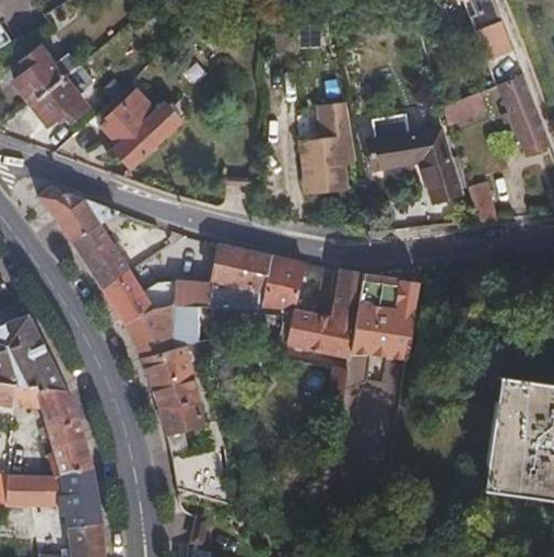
[(303,18),(303,46),(327,45),(326,16),(303,18)]
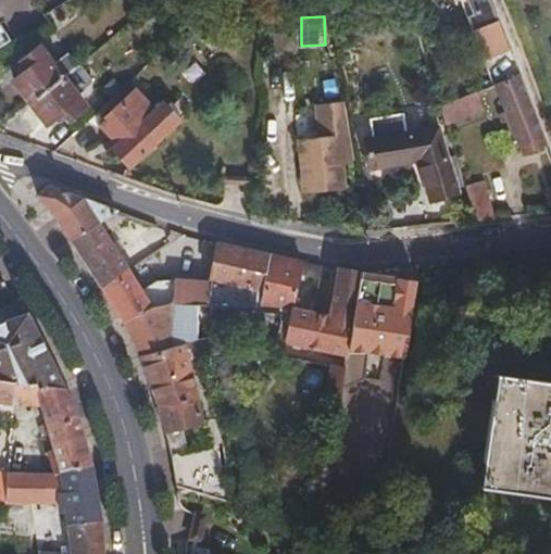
[(0,45),(10,39),(0,23),(0,45)]
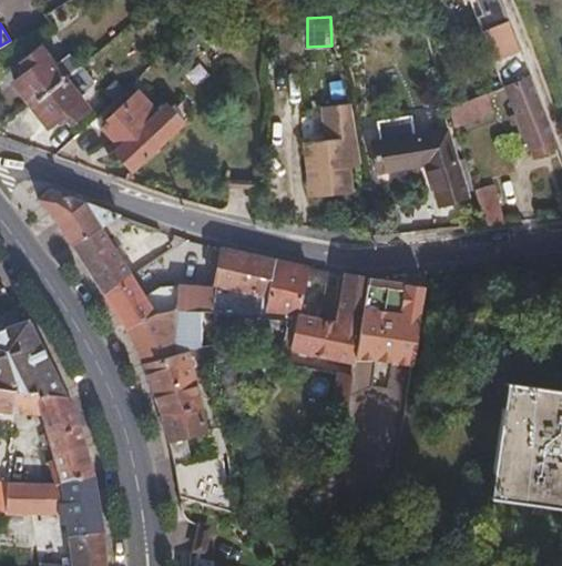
[(64,78),(54,64),(42,49),(24,62),(31,72),(18,82),(33,102),(64,78)]
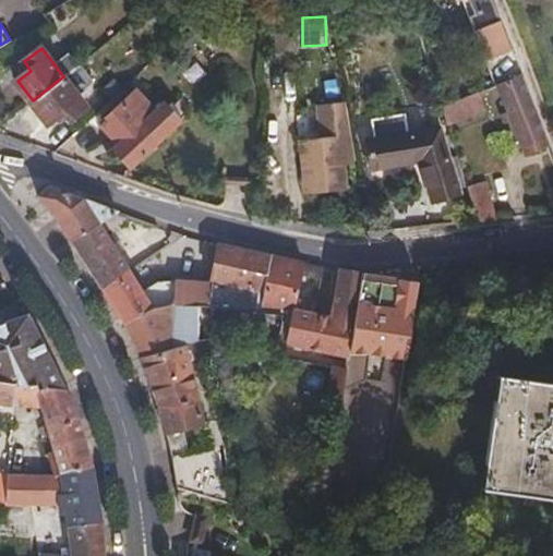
[(63,76),(77,62),(70,53),(53,63),(63,76)]
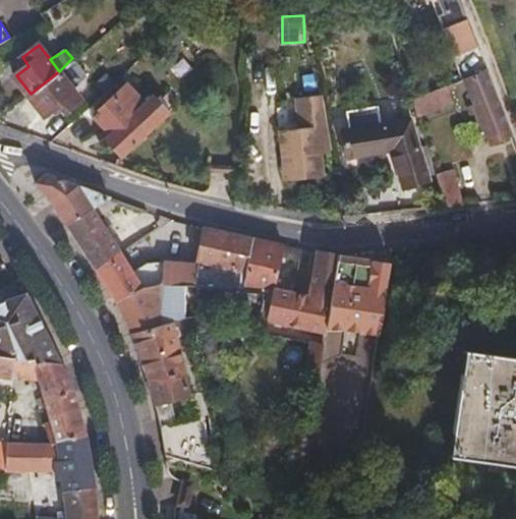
[(486,72),(482,63),(467,69),(470,78),(486,72)]
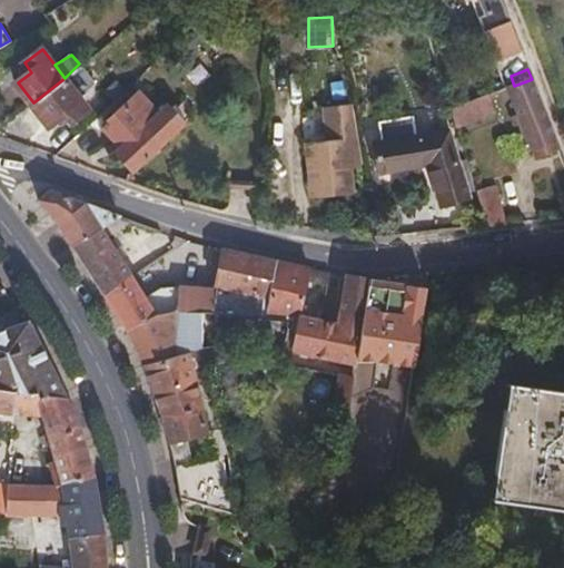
[(70,121),(87,107),(65,78),(33,103),(50,125),(65,114),(70,121)]
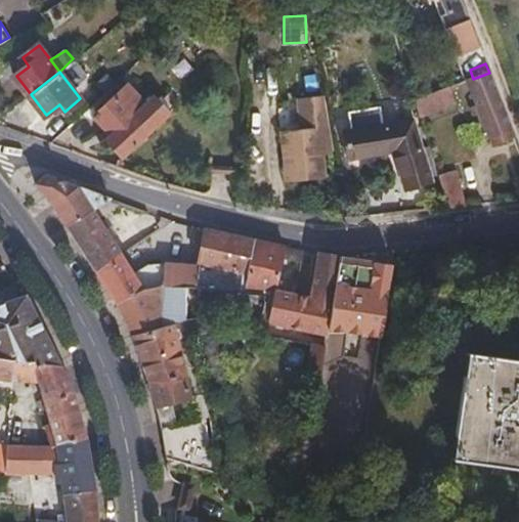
[(518,144),(489,73),(473,79),(467,82),(492,149),(494,148),(496,157),(518,147),(518,144)]
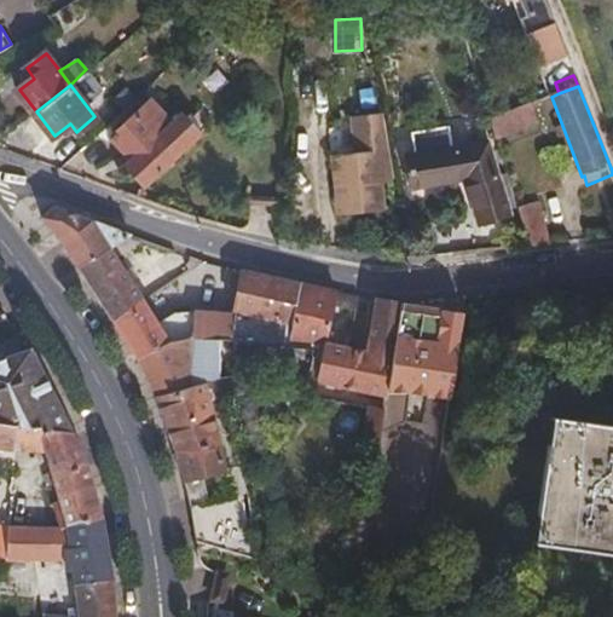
[(133,168),(152,188),(207,133),(184,110),(174,119),(157,102),(121,138),(142,160),(133,168)]
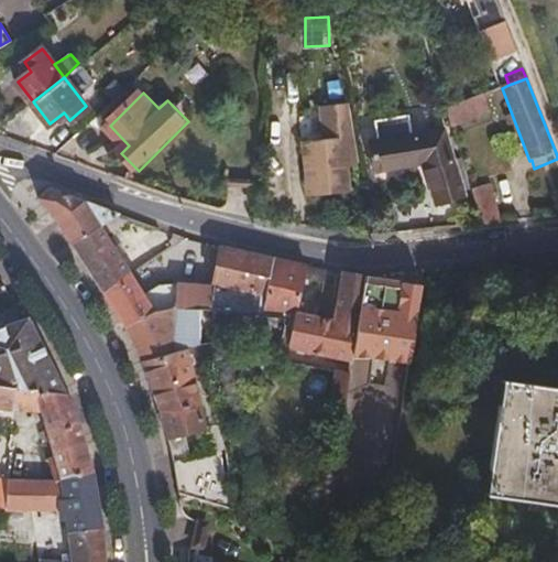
[(489,111),(483,95),(447,108),(452,125),(489,111)]
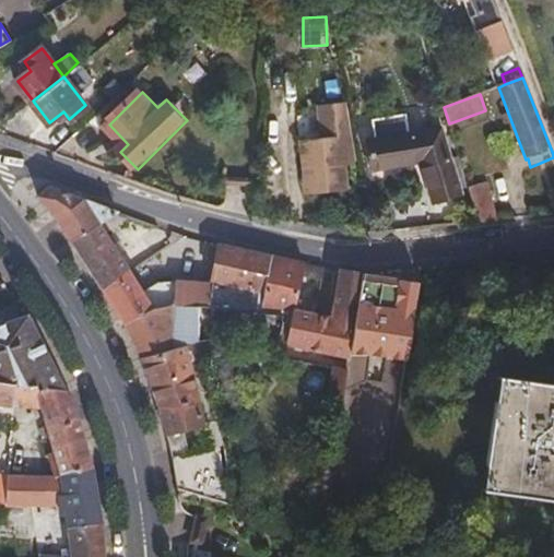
[(358,163),(348,103),(320,106),(322,139),(304,140),(306,190),(344,188),(343,163),(358,163)]
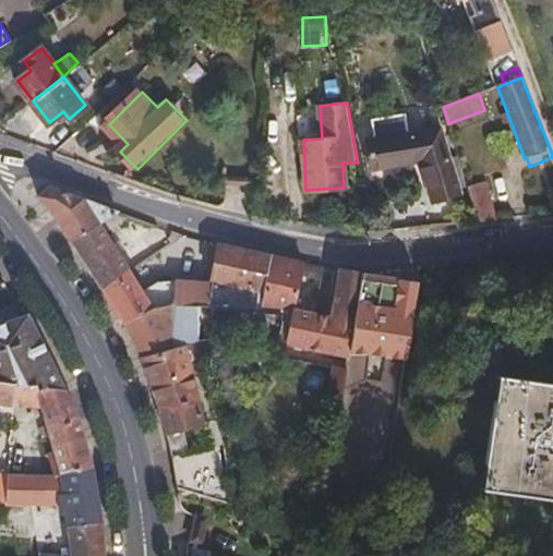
[(362,143),(365,167),(415,161),(428,203),(455,195),(435,132),(404,136),(400,116),(367,121),(369,142),(362,143)]
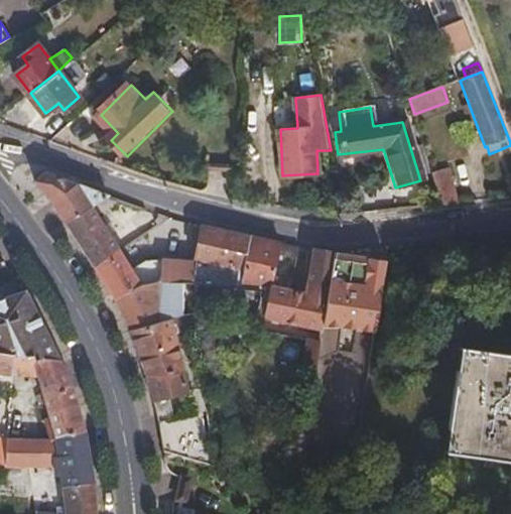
[(459,203),(448,167),(431,171),(441,205),(459,203)]
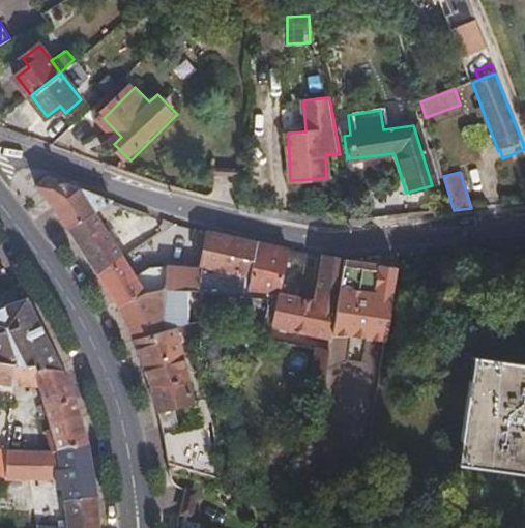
[(95,213),(115,202),(50,178),(41,184),(70,228),(95,213)]
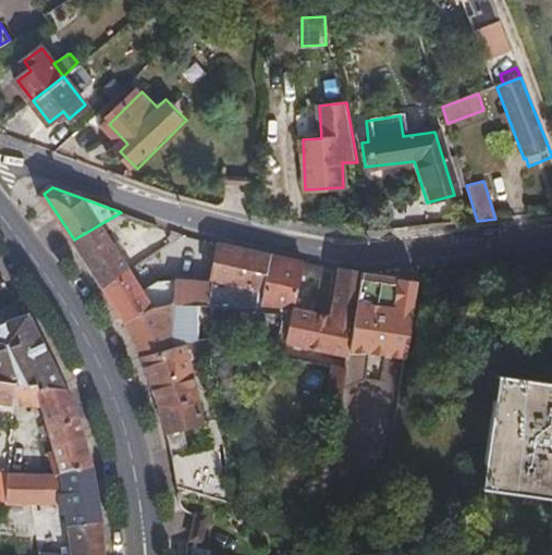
[(130,271),(100,224),(74,239),(105,286),(130,271)]
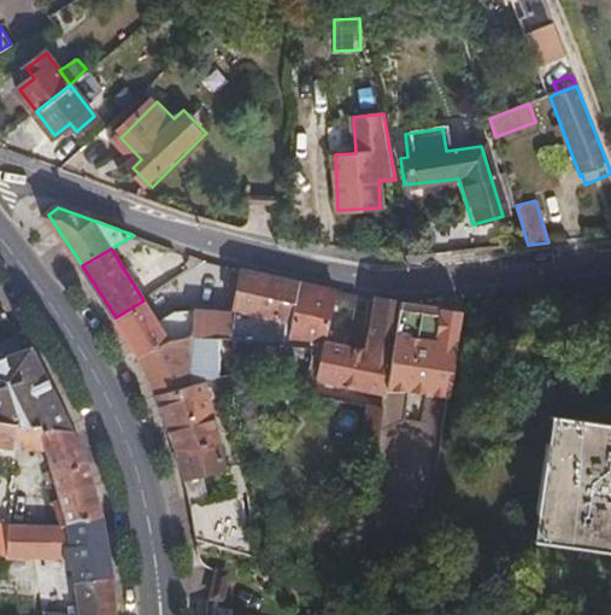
[(238,302),(244,270),(229,268),(225,293),(229,300),(231,302),(238,302)]
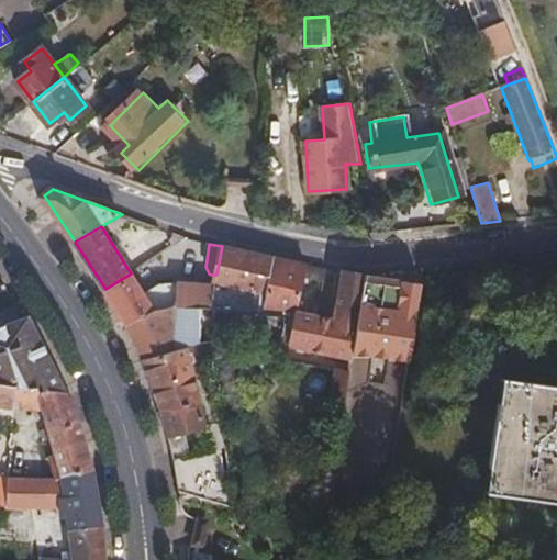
[(267,295),(275,259),(222,246),(216,275),(215,284),(234,288),(267,295)]
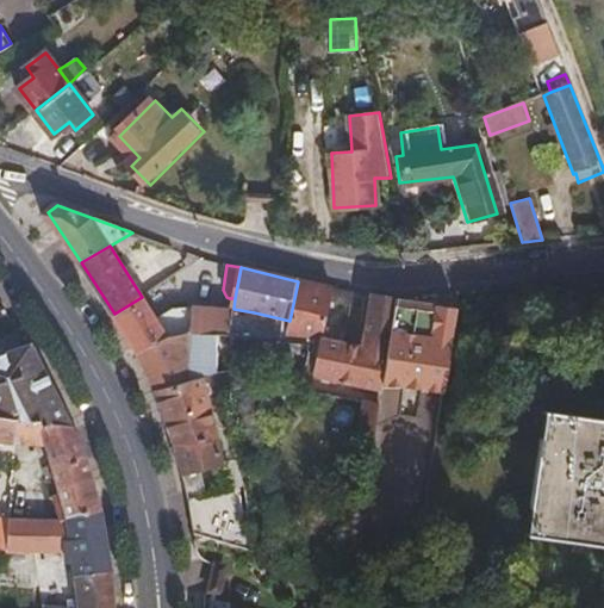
[(322,337),(331,289),(298,281),(290,321),(287,330),(281,330),(279,341),(319,348),(322,337)]
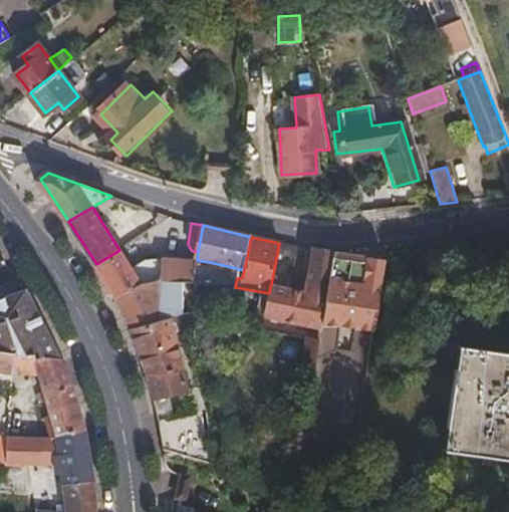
[(143,285),(119,250),(96,264),(117,298),(143,285)]
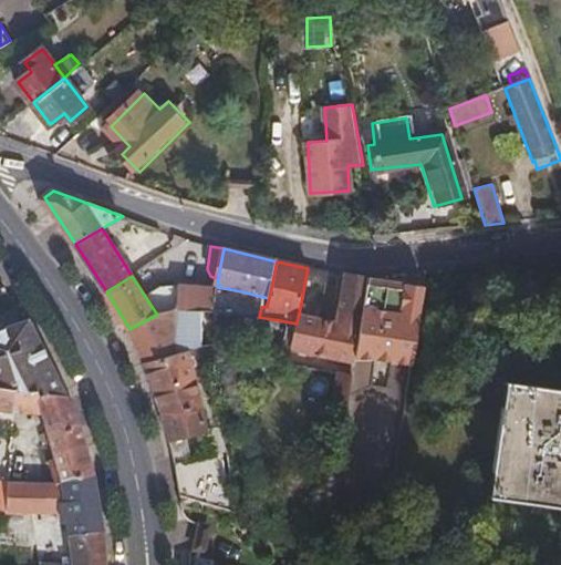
[(355,358),(367,279),(347,276),(340,322),(299,314),(297,324),(292,349),(354,362),(355,358)]
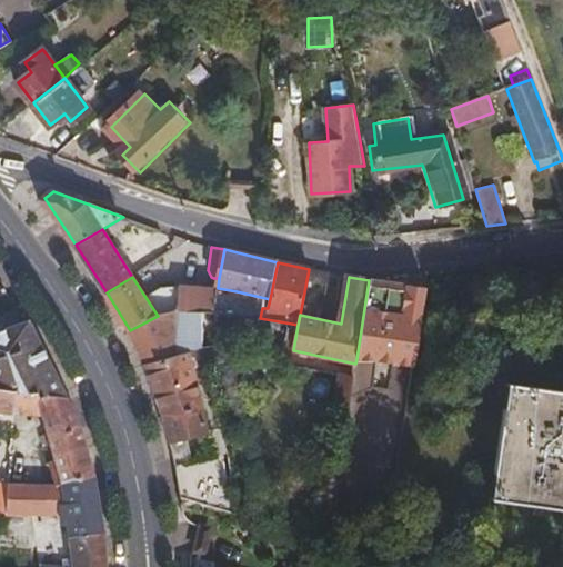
[(414,368),(426,287),(369,280),(357,359),(414,368)]
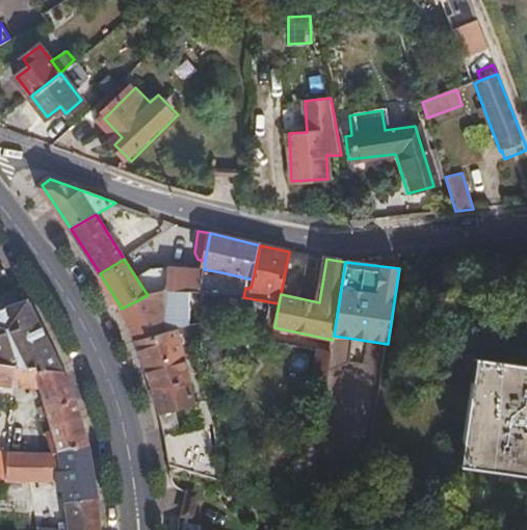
[(200,290),(203,271),(172,265),(166,286),(168,285),(185,288),(200,290)]
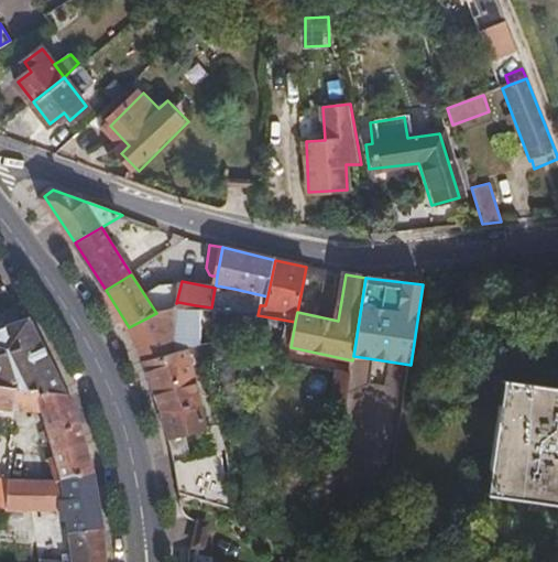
[(230,311),(234,289),(216,285),(215,288),(211,307),(230,311)]
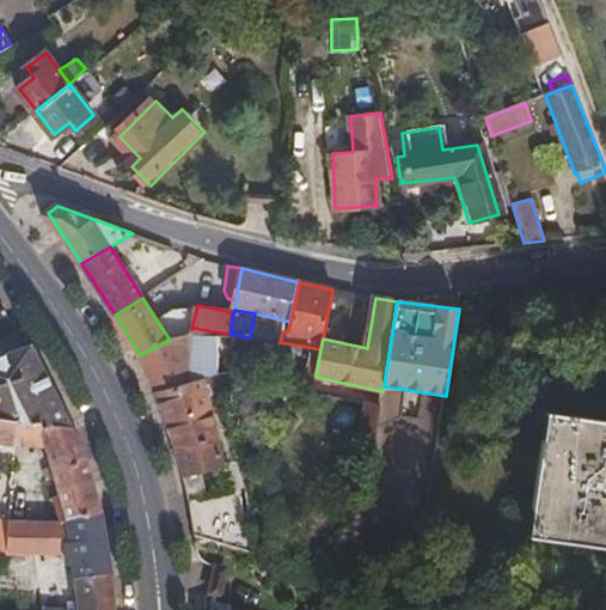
[(203,377),(213,331),(194,328),(191,329),(170,340),(140,355),(159,391),(203,377)]
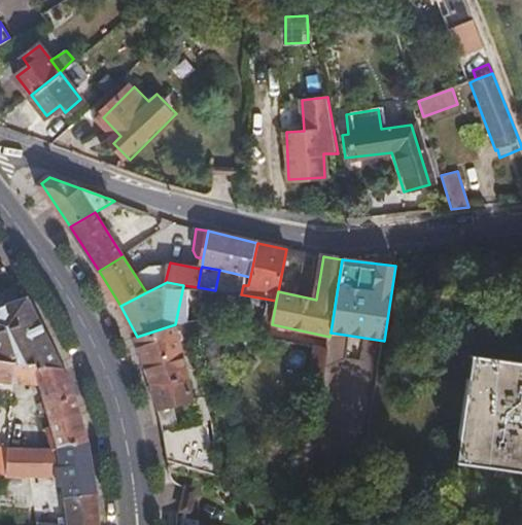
[(0,358),(63,368),(36,311),(30,301),(27,295),(0,306),(0,358)]
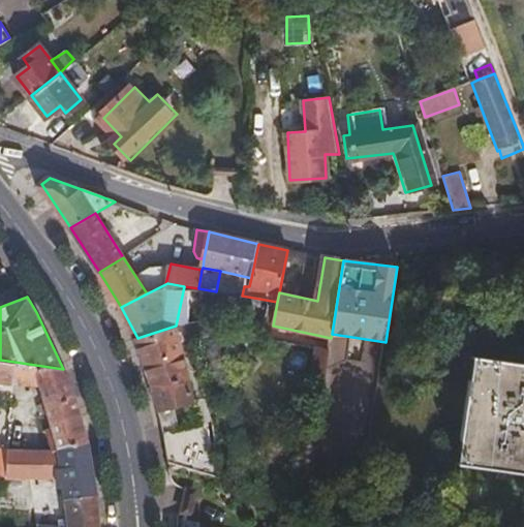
[(265,331),(270,305),(263,304),(257,330),(265,331)]
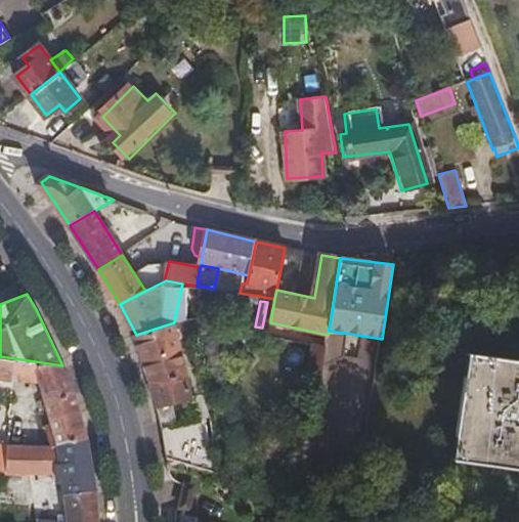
[(195,348),(186,318),(174,322),(182,352),(195,348)]
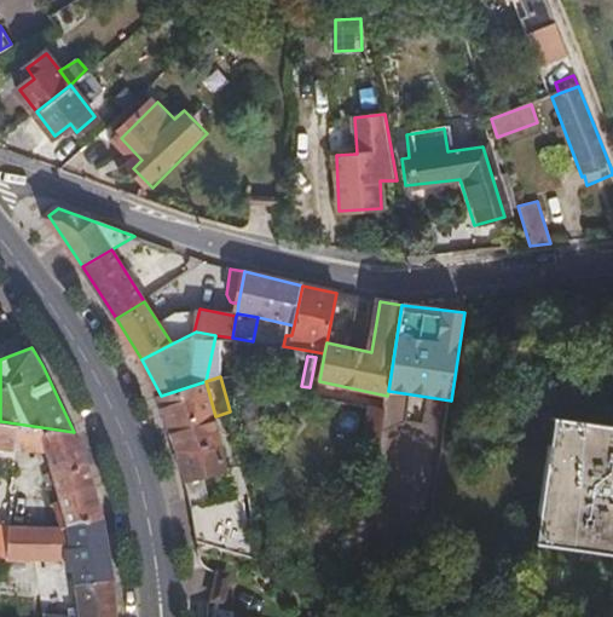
[(215,416),(206,381),(161,396),(188,472),(198,541),(259,561),(249,495),(207,502),(203,478),(230,472),(215,416)]
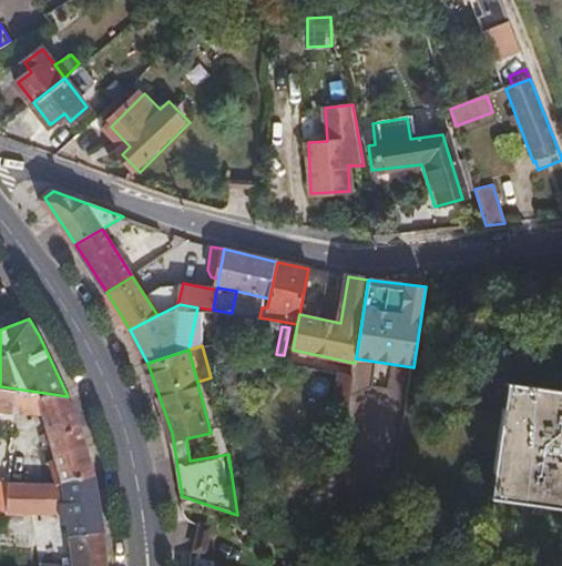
[(346,418),(353,376),(338,374),(330,416),(346,418)]
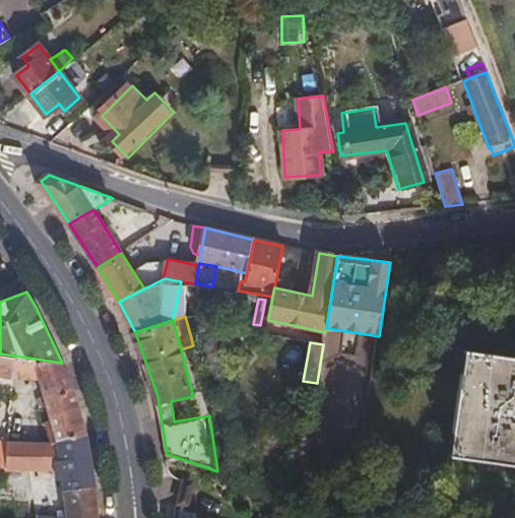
[(514,352),(466,345),(449,449),(514,460),(514,352)]
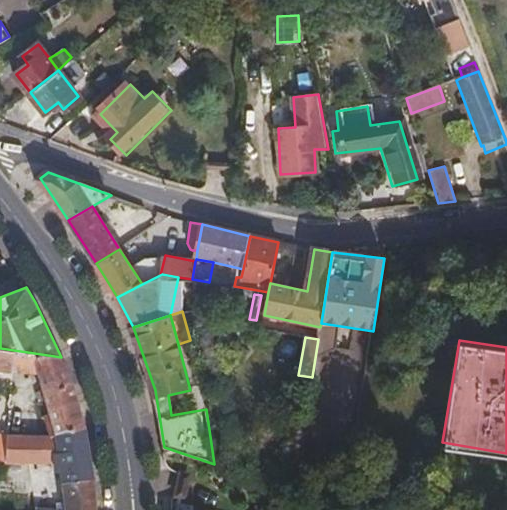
[(86,426),(74,385),(61,357),(0,348),(0,372),(43,375),(47,389),(43,391),(45,400),(50,400),(54,414),(50,415),(54,429),(0,431),(0,464),(47,471),(48,445),(58,444),(58,431),(86,426)]
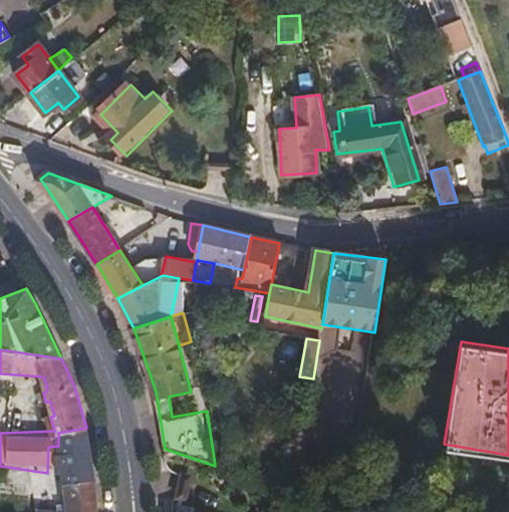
[(94,477),(86,428),(58,433),(58,446),(48,447),(47,473),(60,474),(60,480),(66,479),(94,477)]
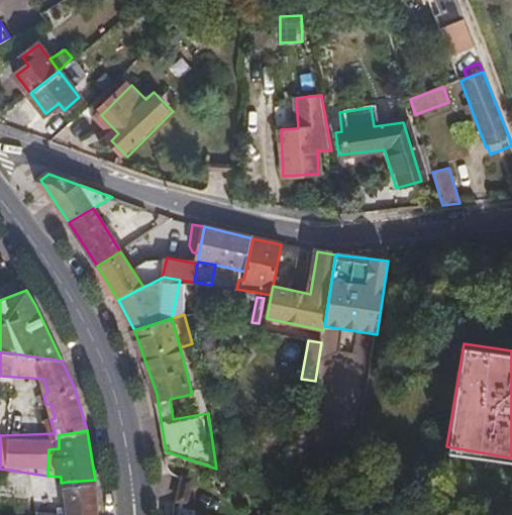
[(97,514),(95,480),(67,482),(67,494),(48,493),(46,504),(52,509),(68,510),(68,513),(63,513),(63,514),(38,514),(97,514)]
